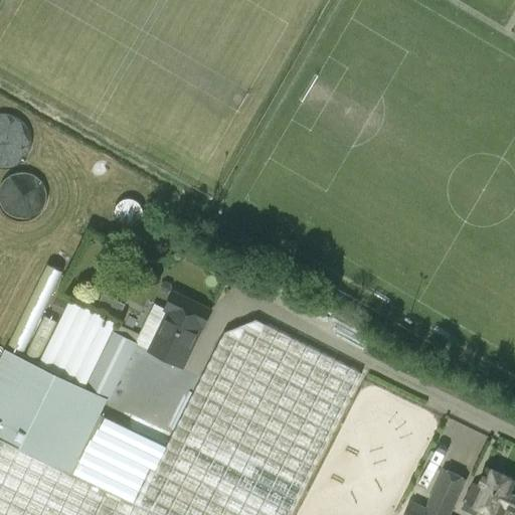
[(0,169),(3,170),(8,169),(12,168),(17,166),(21,164),(25,160),(28,156),(30,152),(31,147),(32,142),(31,137),(30,132),(28,127),(25,123),(21,120),(17,117),(13,115),(8,114),(3,114),(0,114),(0,169)]
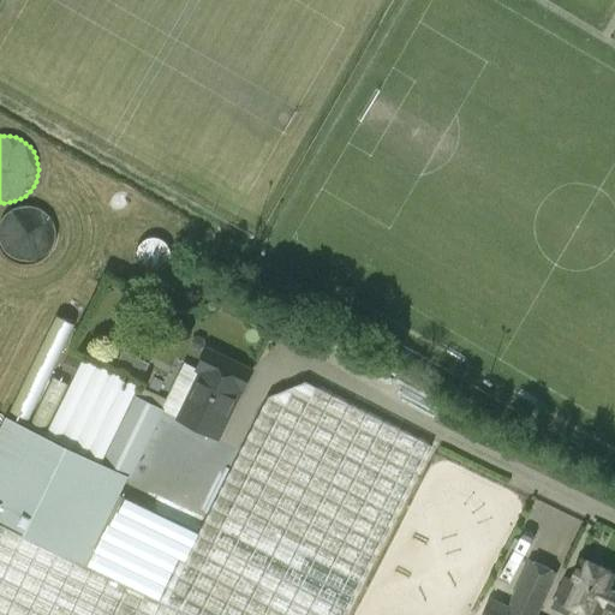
[(27,264),(31,264),(36,263),(41,261),(46,258),(49,255),(53,250),(55,245),(57,240),(57,234),(57,230),(55,225),(53,220),(49,215),(46,212),(41,209),(36,207),(31,206),(25,206),(21,207),(16,208),(11,210),(6,214),(3,218),(0,222),(0,246),(0,249),(4,252),(6,257),(11,260),(16,262),(21,264),(27,264)]
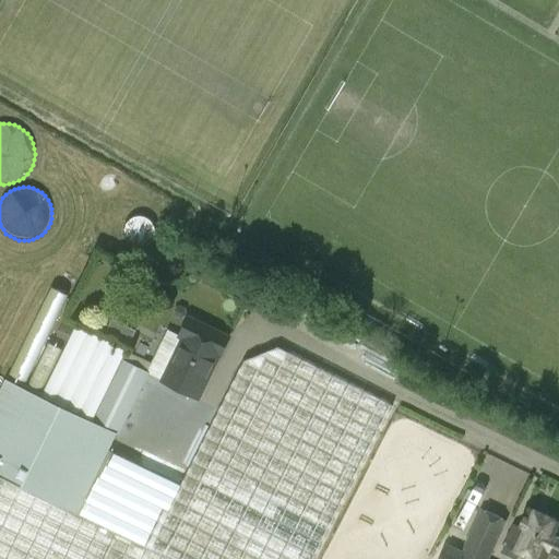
[(26,380),(67,293),(50,285),(10,372),(26,380)]
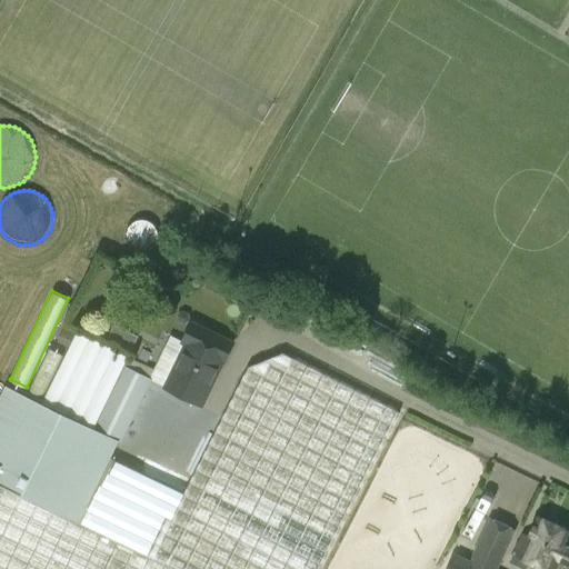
[(225,361),(233,343),(192,323),(182,343),(186,345),(166,387),(202,405),(223,361),(225,361)]
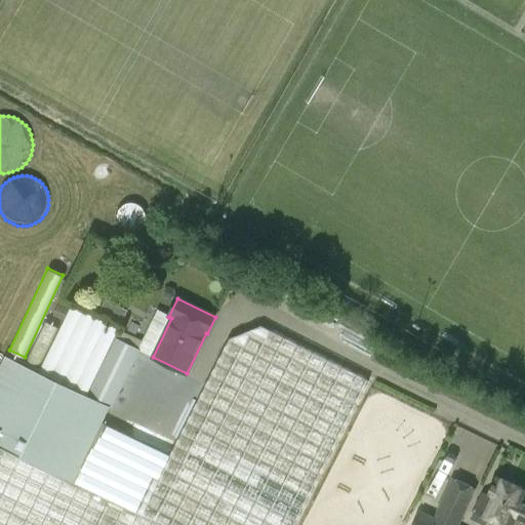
[(38,372),(5,356),(0,367),(0,524),(296,524),(369,382),(258,326),(233,327),(169,455),(103,423),(139,349),(116,337),(121,328),(72,305),(38,372)]
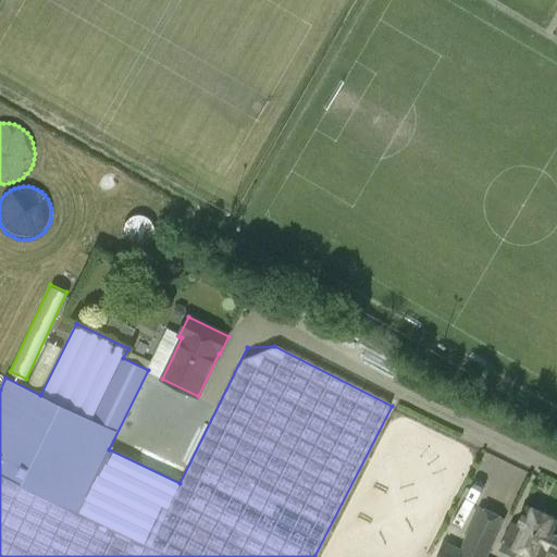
[(58,337),(66,343),(73,331),(63,325),(58,337)]
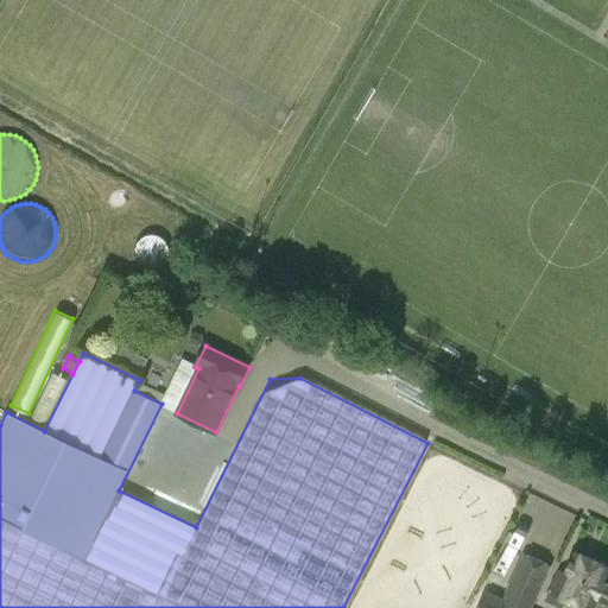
[(578,607),(596,607),(597,605),(605,607),(607,607),(607,578),(603,577),(607,569),(575,553),(564,576),(557,572),(548,594),(578,607)]
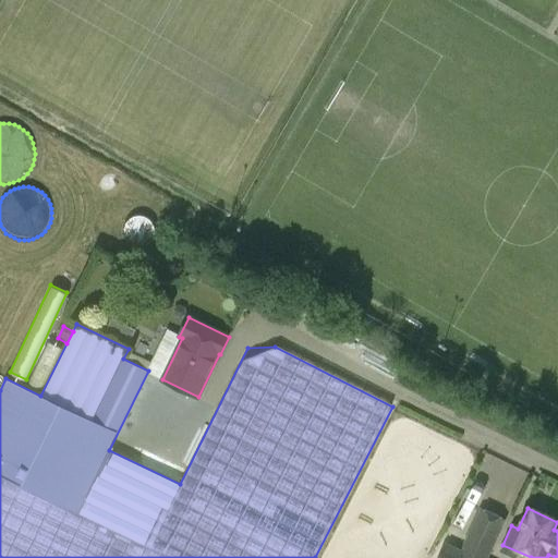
[(445,544),(437,557),(484,557),(504,521),(484,511),(463,553),(445,544)]
